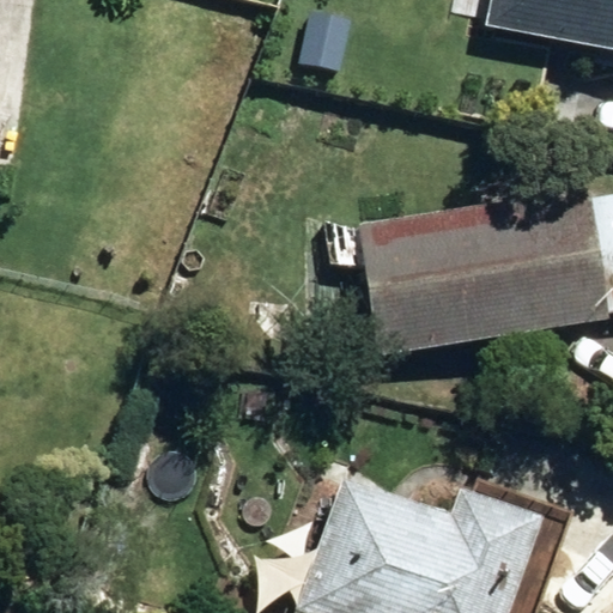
[(612,0),(491,0),(486,26),(612,52),(612,0)]
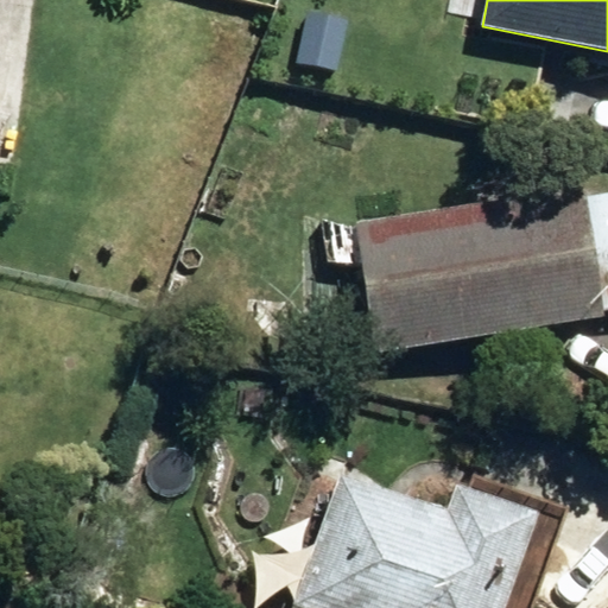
[(0,138),(1,139),(14,35),(0,32),(0,138)]
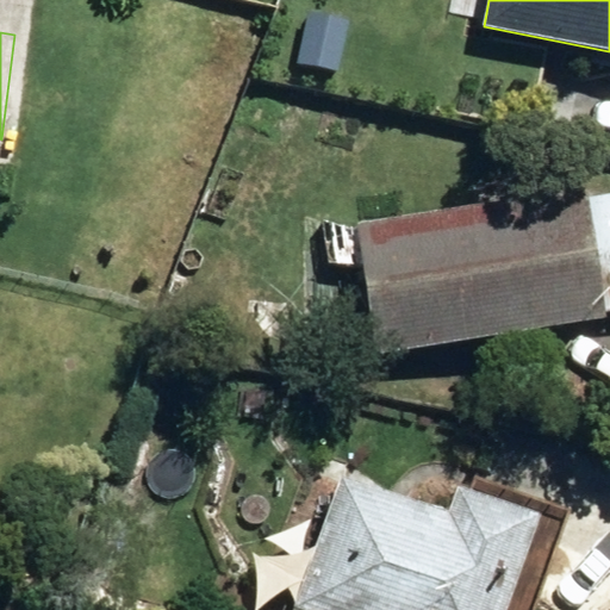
[(363,263),(378,354),(604,319),(603,312),(609,310),(609,193),(586,198),(585,191),(359,223),(324,217),(330,263),(363,263)]
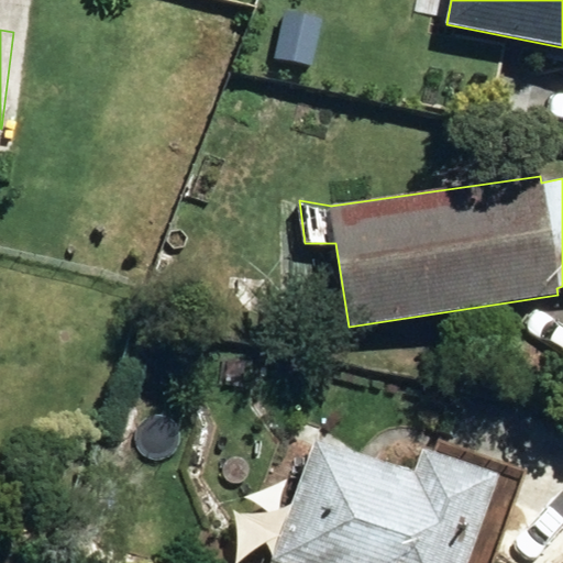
[(467,562),(498,476),(423,449),(412,476),(311,440),(267,562),(467,562)]
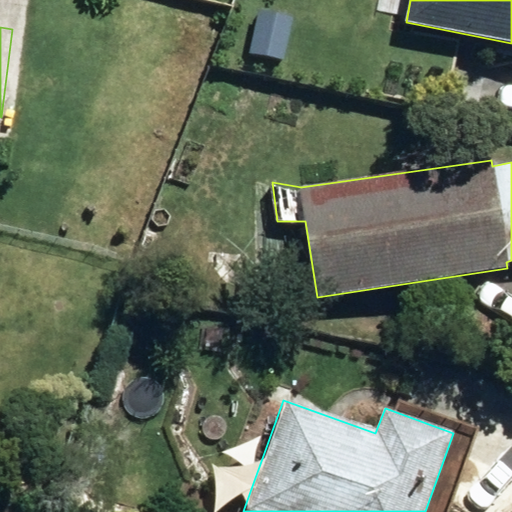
[(241,470),(254,474),(259,460),(245,456),(241,470)]
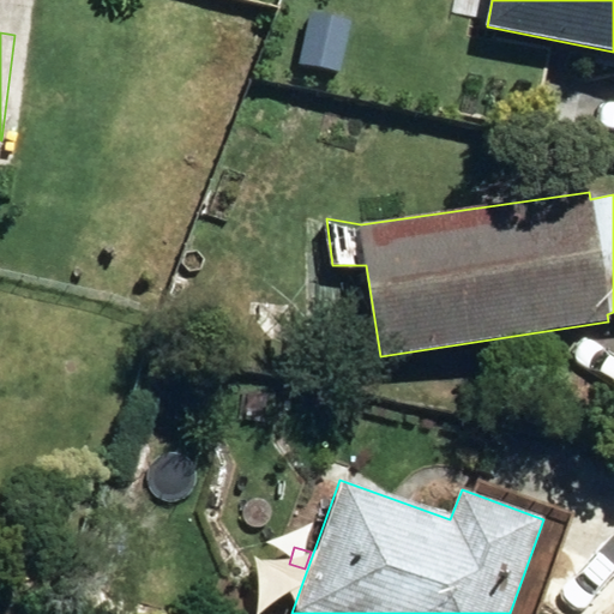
All buildings are outlined.
